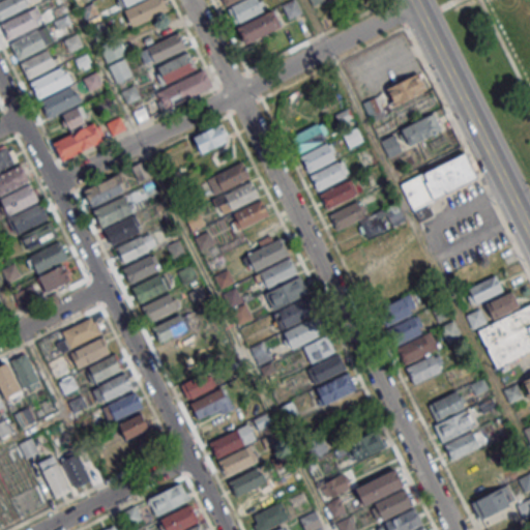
[(0,18),(0,2),(4,0),(28,0),(32,7),(2,23),(0,18)]
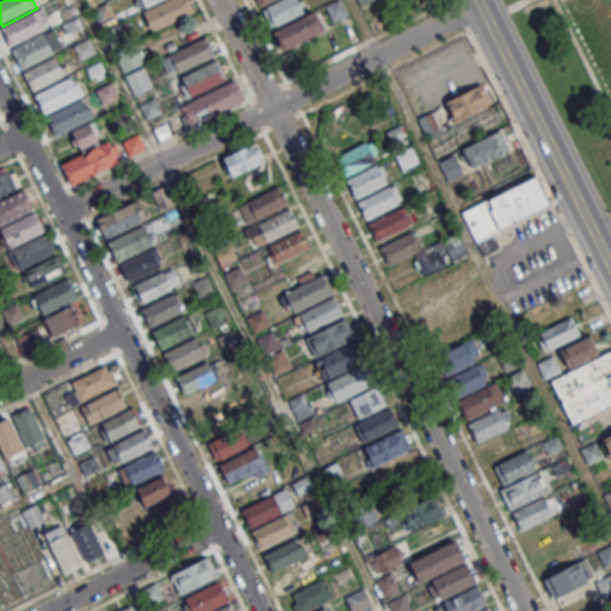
[(152,32),(193,12),(187,0),(166,0),(142,12),(152,32)]
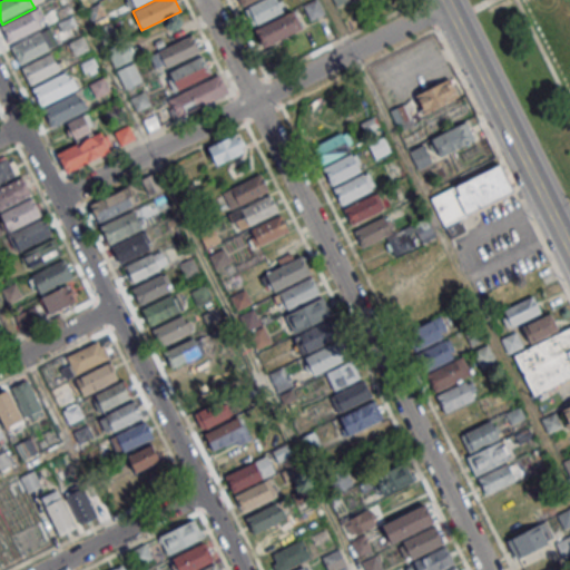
[(261,0),(244,9),(254,27),(285,9),(279,0),(261,0)]
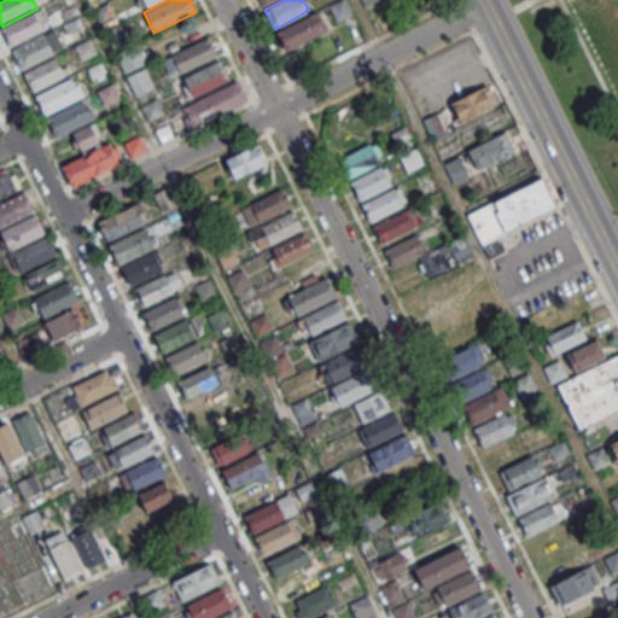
[(338,0),(330,4),(337,22),(351,16),(344,0),(338,0)]
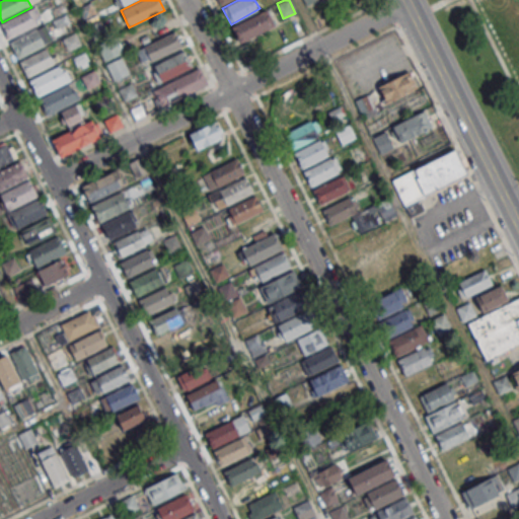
[(2,23),(32,9),(41,25),(10,41),(2,23)]
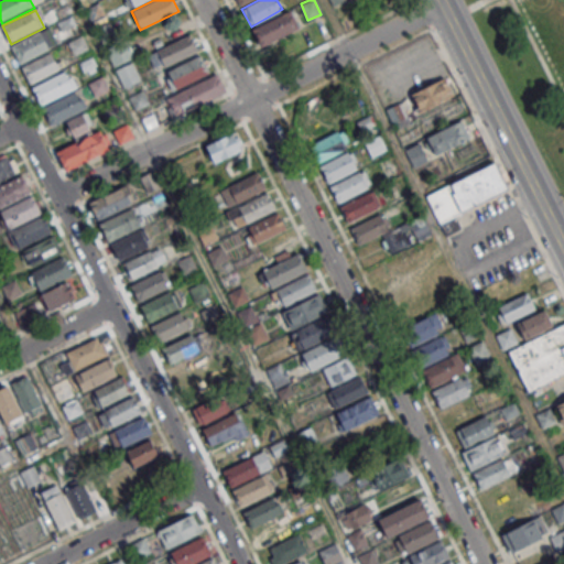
[(300,28),(291,10),(251,29),(259,46),(300,28)]
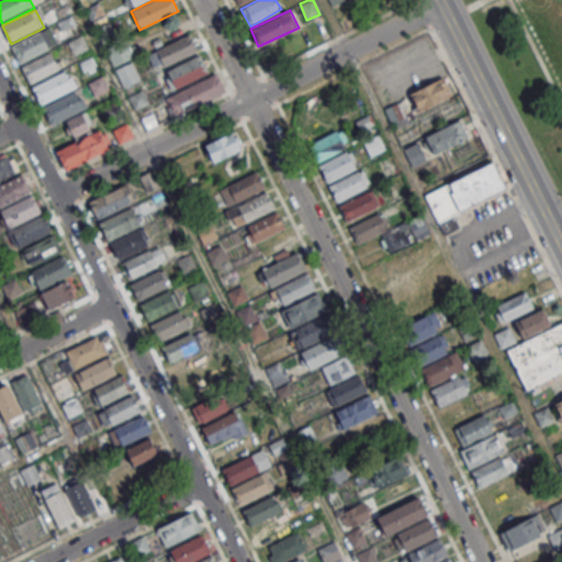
[(12,46),(44,30),(53,48),(21,65),(12,46)]
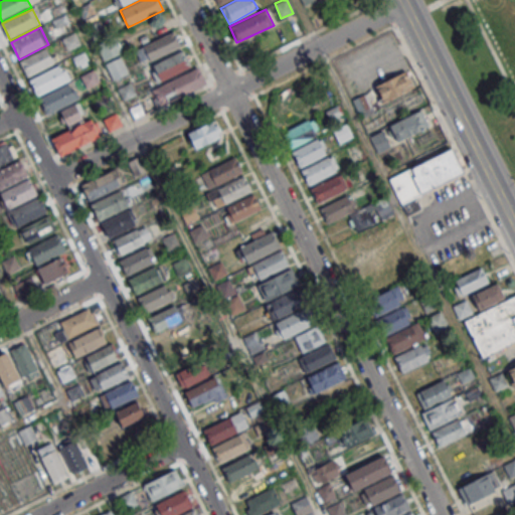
[(140,61),(181,49),(177,34),(136,45),(140,61)]
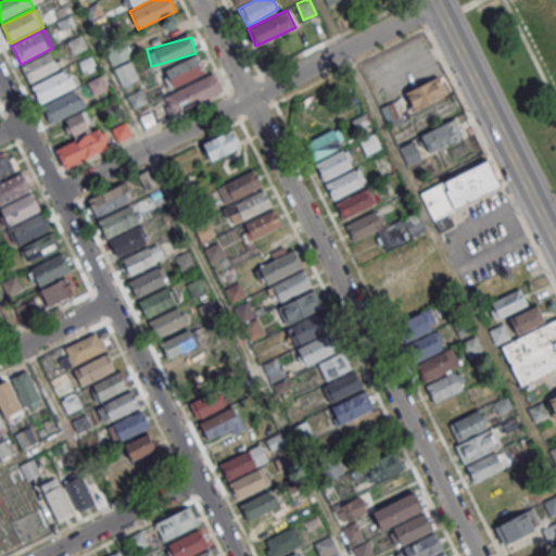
[(136,53),(129,38),(104,49),(112,64),(136,53)]
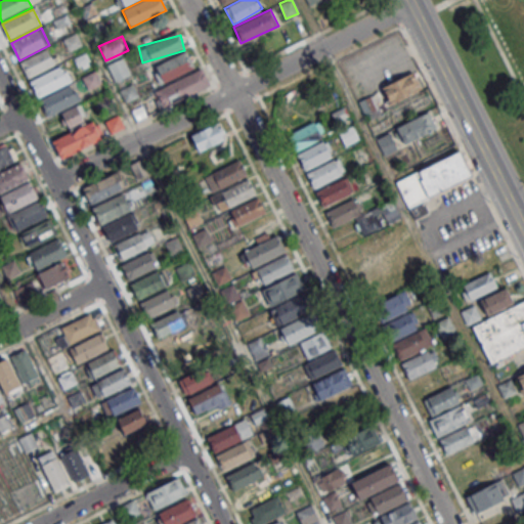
[(22,62),(51,47),(59,64),(30,80),(22,62)]
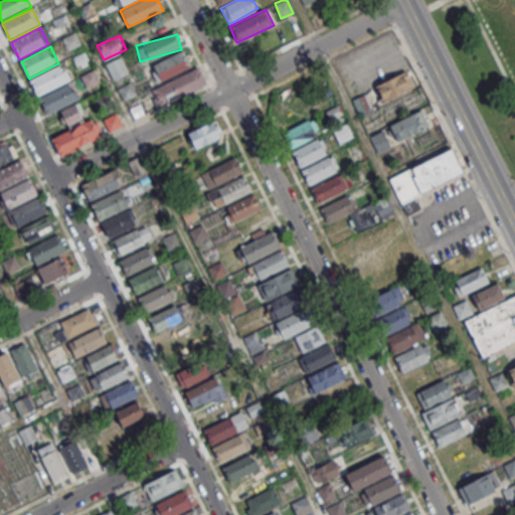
[(191,67),(185,50),(149,63),(156,80),(191,67)]
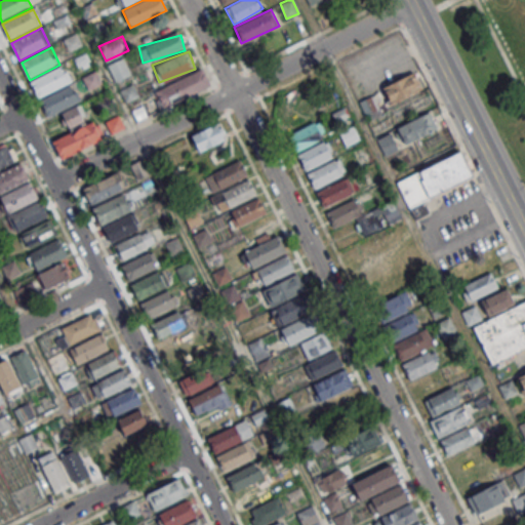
[(108,65),(115,81),(130,74),(123,57),(108,65)]
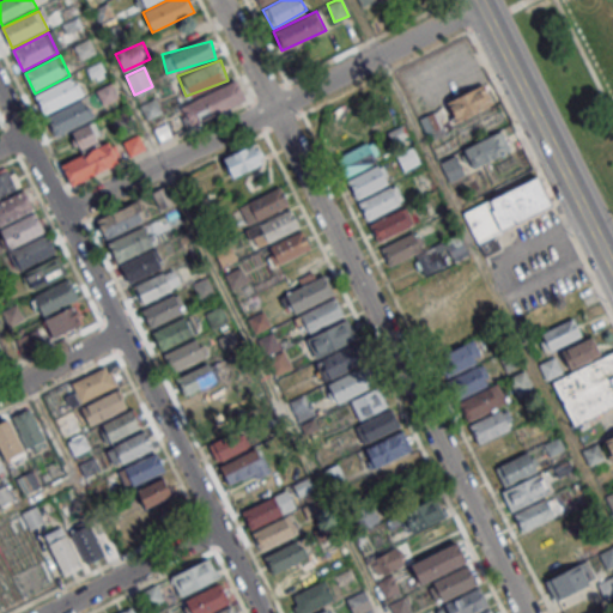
[(37,96),(71,78),(82,98),(47,115),(37,96)]
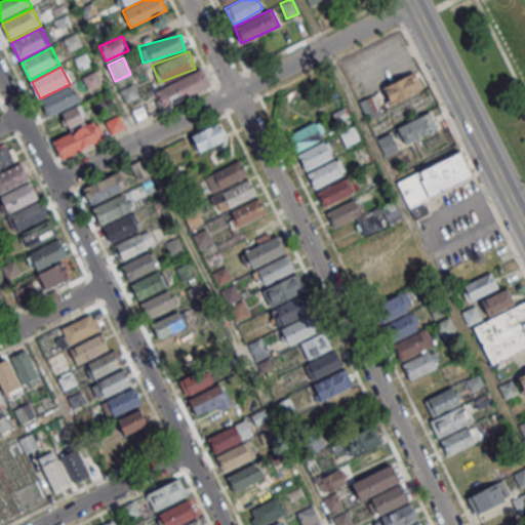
[(155,91),(163,108),(209,85),(201,69),(155,91)]
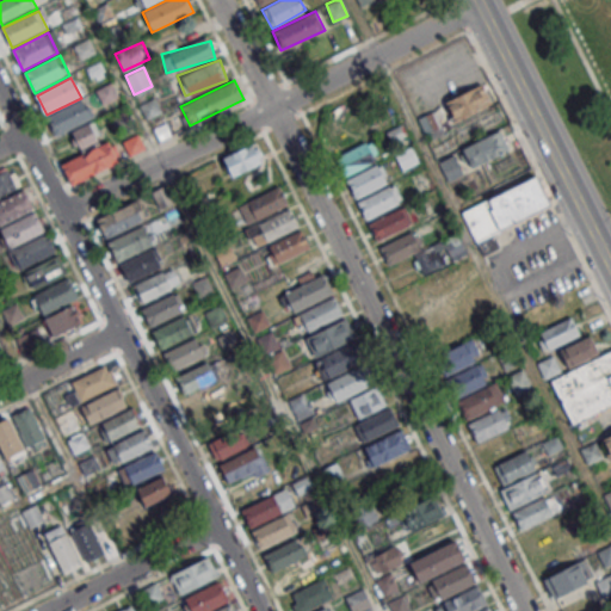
[(444,102),(455,122),(494,103),(483,82),(444,102)]
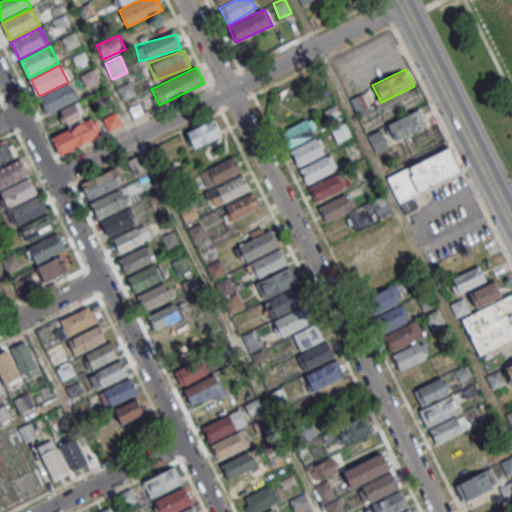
[(39,99),(68,84),(77,100),(48,115),(39,99)]
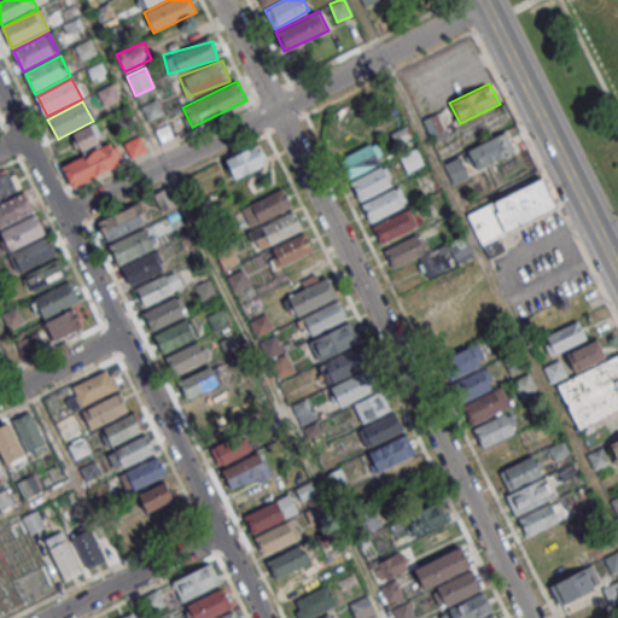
[(162,111),(158,103),(145,109),(149,117),(162,111)]
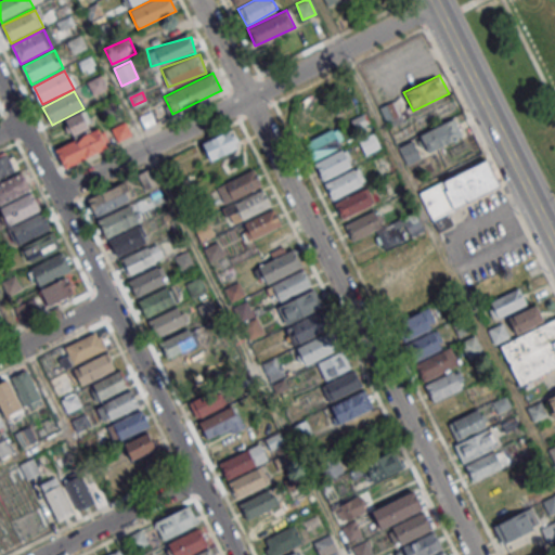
[(400,115),(394,100),(379,106),(386,120),(400,115)]
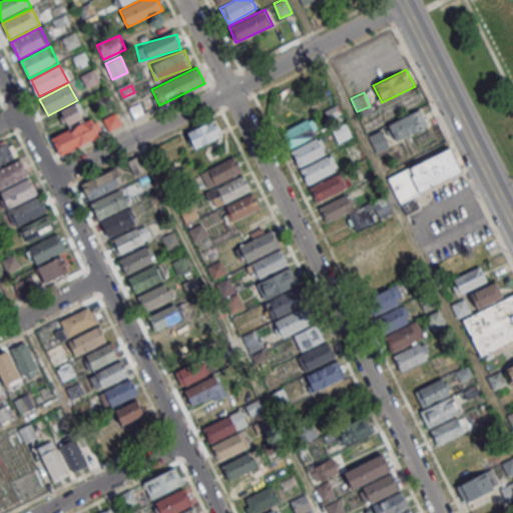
[(59,111),(67,125),(85,115),(77,101),(59,111)]
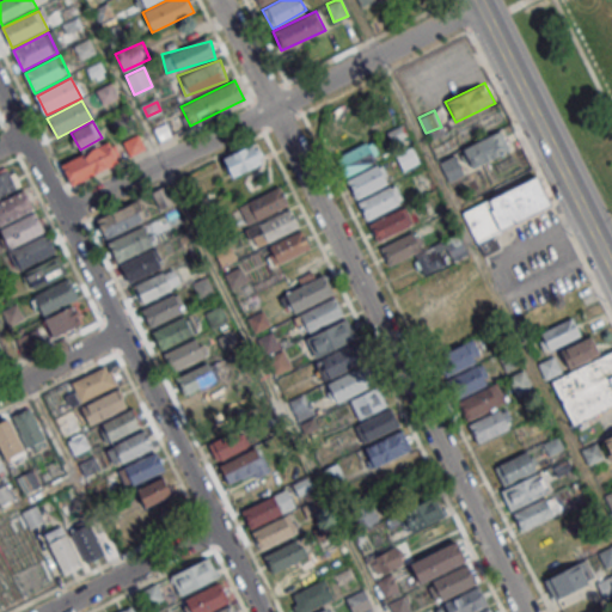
[(447,178),(512,153),(503,132),(438,158),(447,178)]
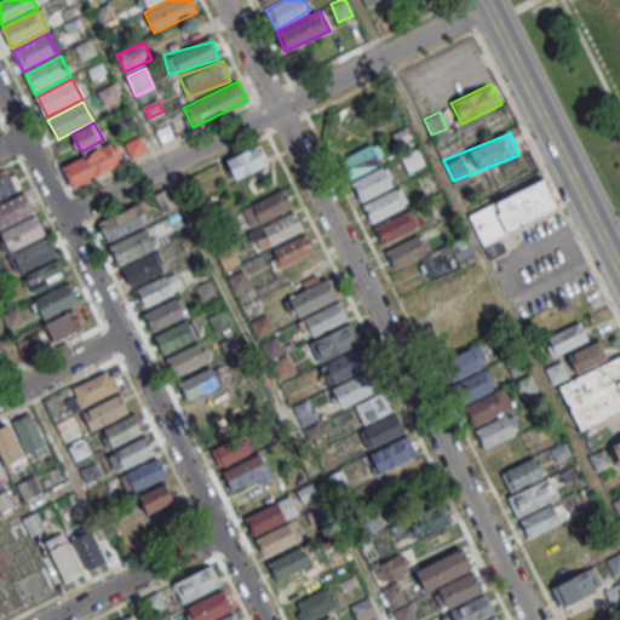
[(62,166),(72,187),(119,165),(109,144),(62,166)]
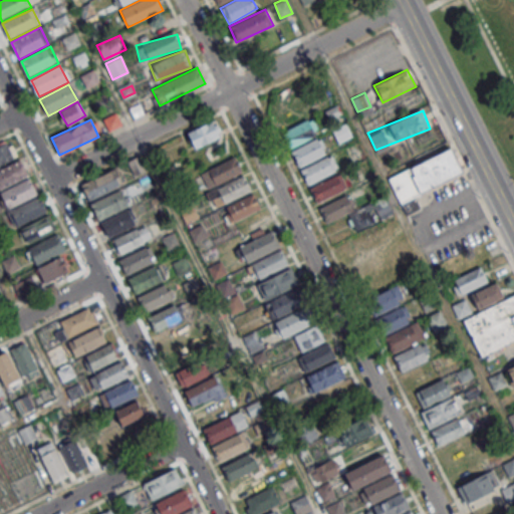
[(316,135),(308,119),(280,133),(288,149),(316,135)]
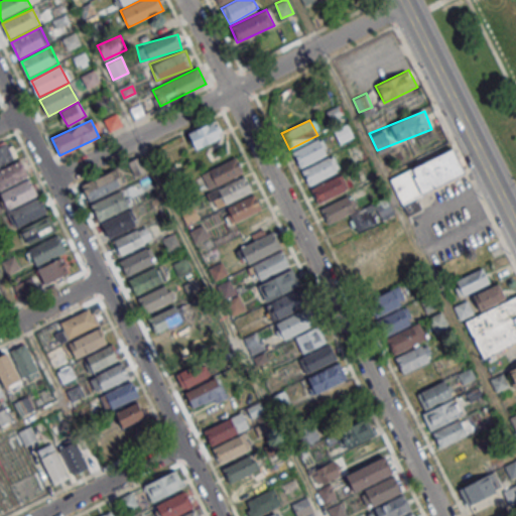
[(223,137),(218,121),(188,131),(194,147),(223,137)]
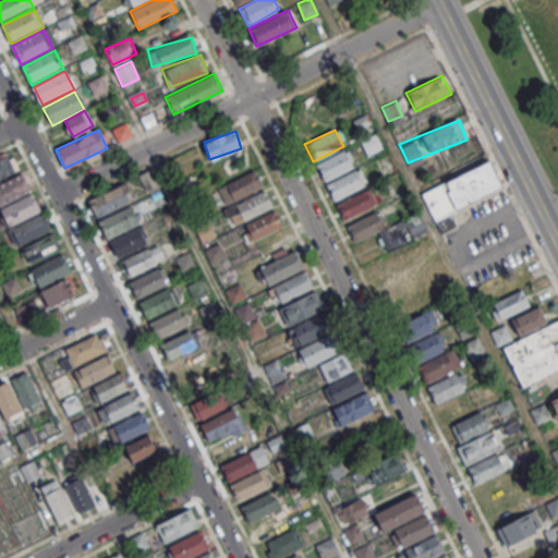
[(324,181),(354,166),(346,148),(315,165),(324,181)]
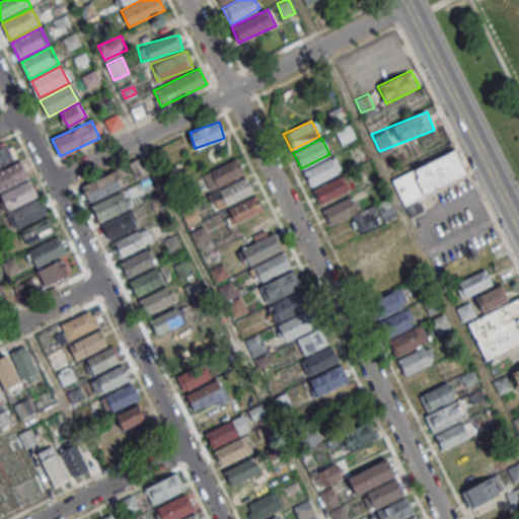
[(0,145),(0,165),(15,158),(7,142),(0,145)]
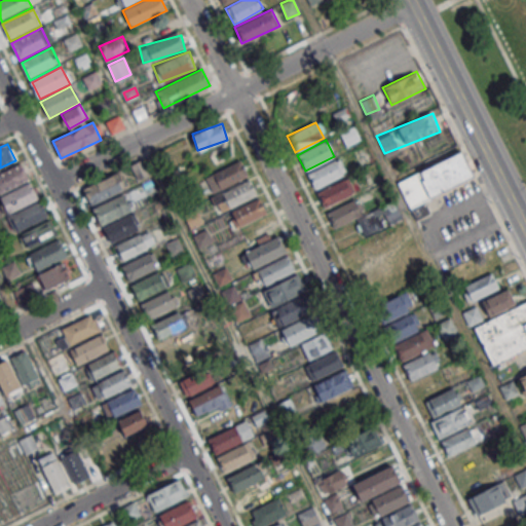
[(408,207),(474,181),(463,152),(397,179),(408,207)]
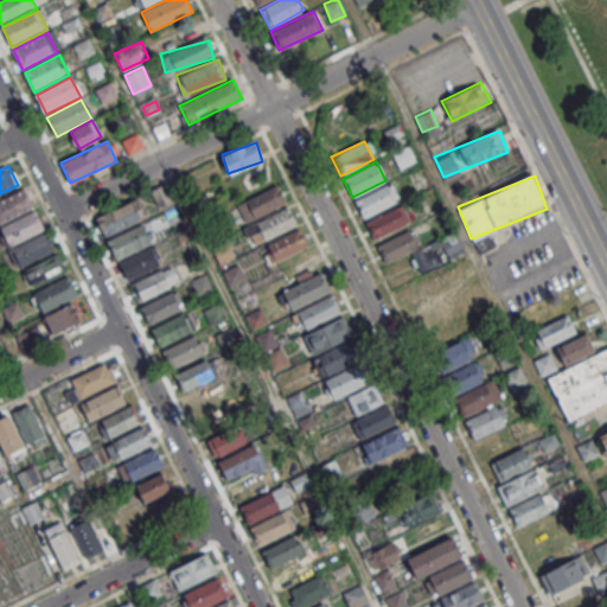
[(364,218),(400,199),(390,181),(355,202),(364,218)]
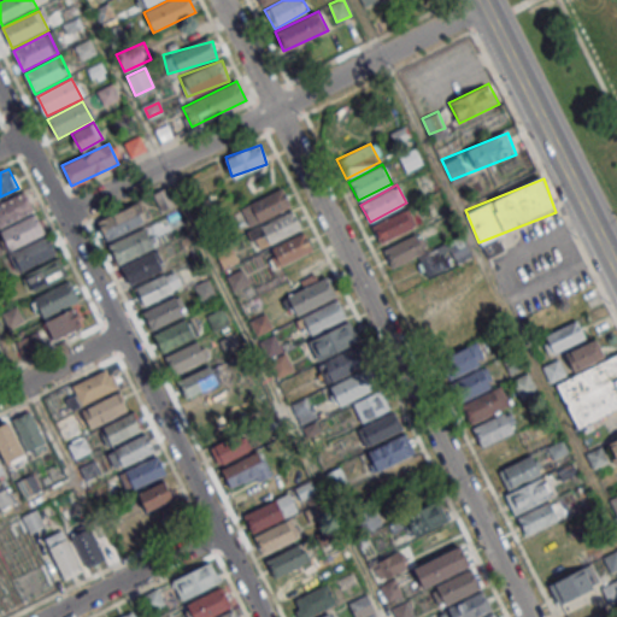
[(241,206),(248,224),(291,209),(283,191),(241,206)]
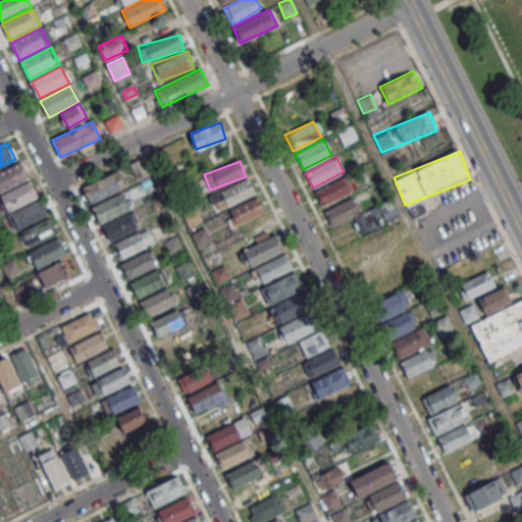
[(0,172),(0,192),(30,177),(21,162),(0,172)]
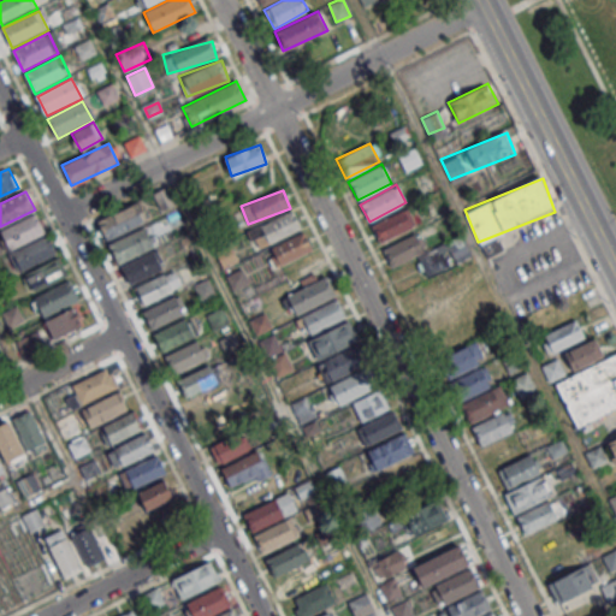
[(148,220),(140,201),(96,220),(106,240),(148,220)]
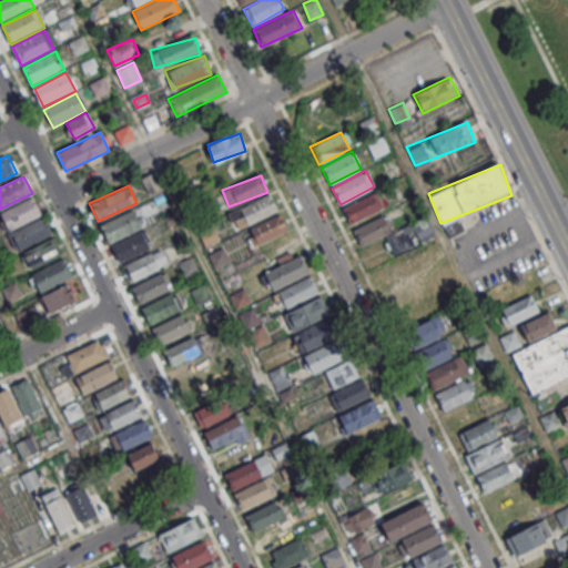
[(342,210),(351,225),(383,206),(374,191),(342,210)]
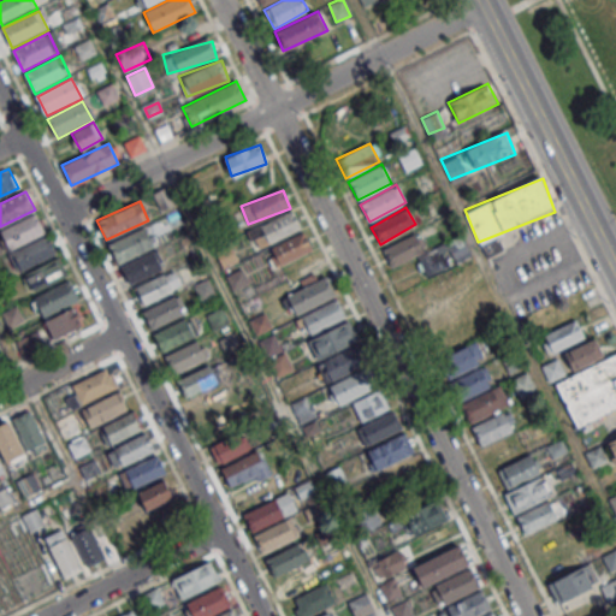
[(248,230),(256,248),(301,229),(292,209),(248,230)]
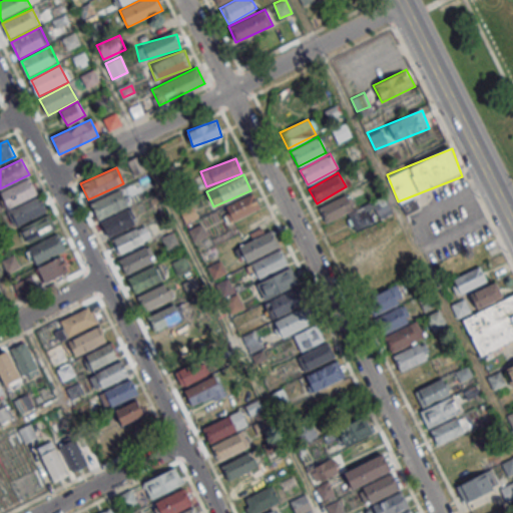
[(0,190),(0,193),(7,207),(37,192),(29,177),(0,190)]
